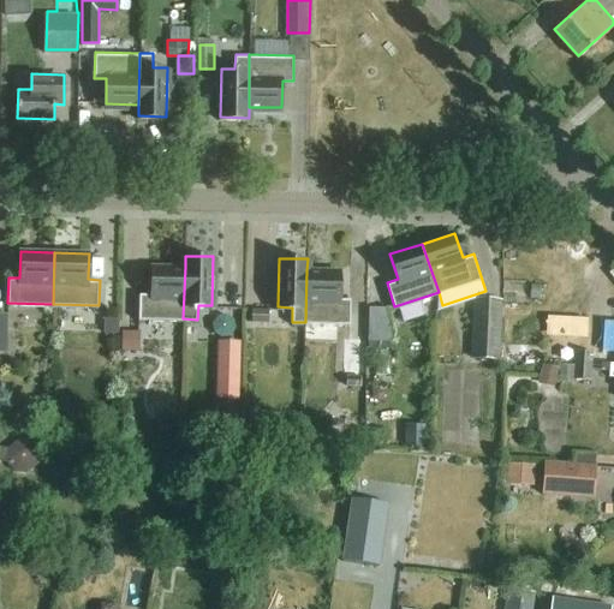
[(183,318),(185,267),(151,267),(150,292),(139,292),(138,317),(183,318)]
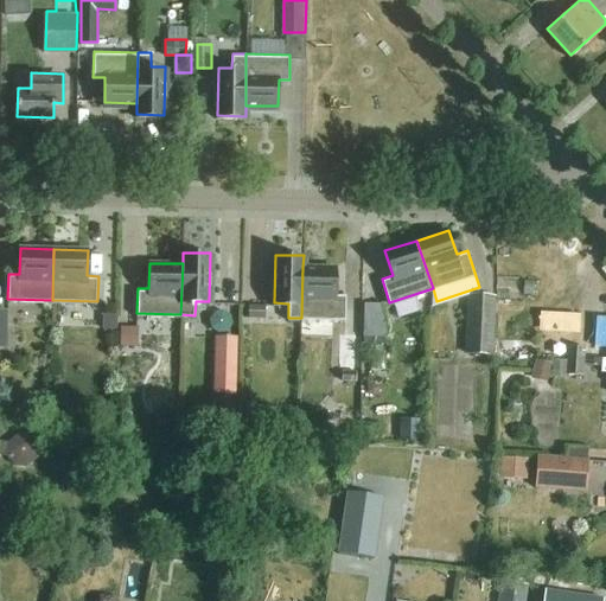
[(303,267),(301,318),(346,319),(346,294),(336,293),(336,268),(303,267)]
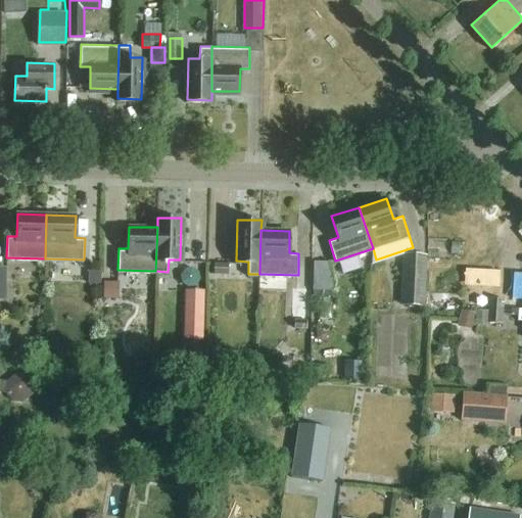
[(425,303),(426,252),(402,251),(400,302),(425,303)]
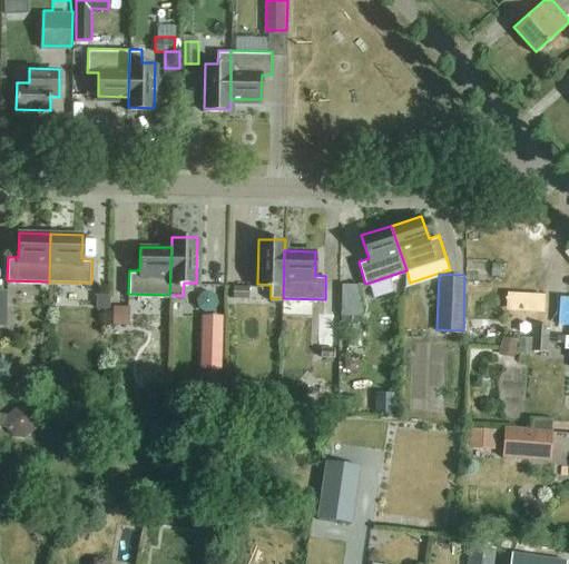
[(129,305),(115,305),(114,323),(129,324),(129,305)]
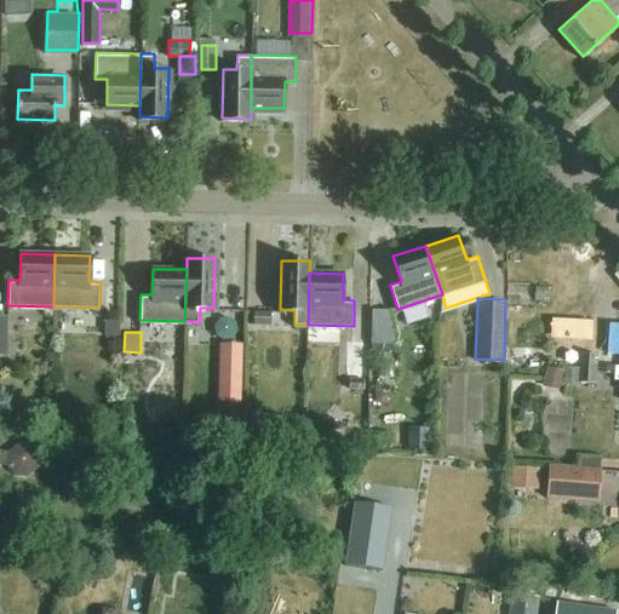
[(344,373),(368,373),(368,339),(344,339),(344,373)]
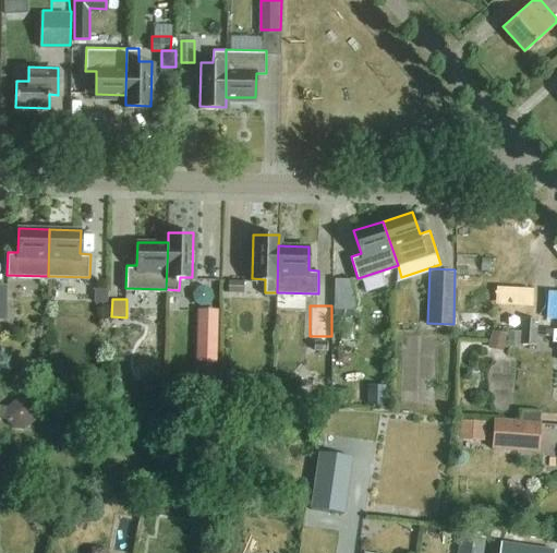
[(218,308),(198,307),(197,361),(216,361),(218,308)]
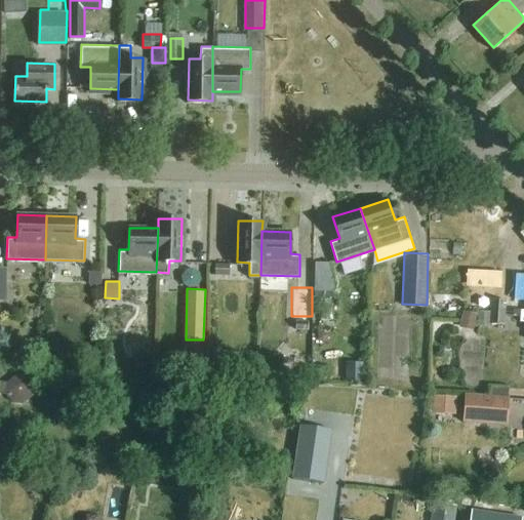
[(506,298),(491,297),(491,310),(505,310),(506,298)]
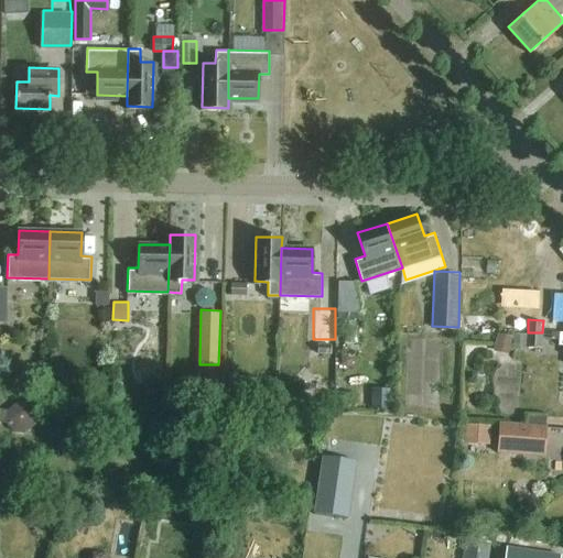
[(497,330),(494,348),(508,351),(512,334),(497,330)]
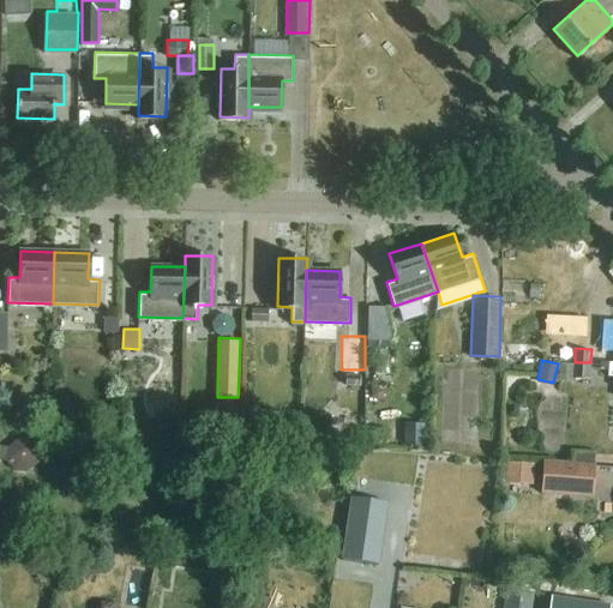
[(590,362),(575,362),(559,361),(559,375),(590,377),(590,362)]
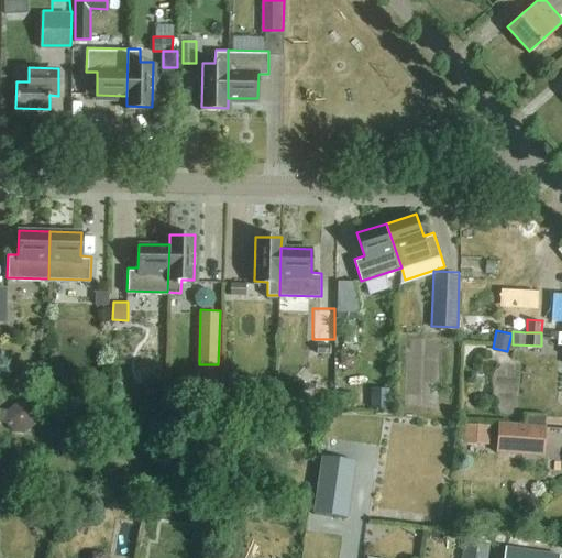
[(372,386),(372,406),(388,406),(389,386),(372,386)]
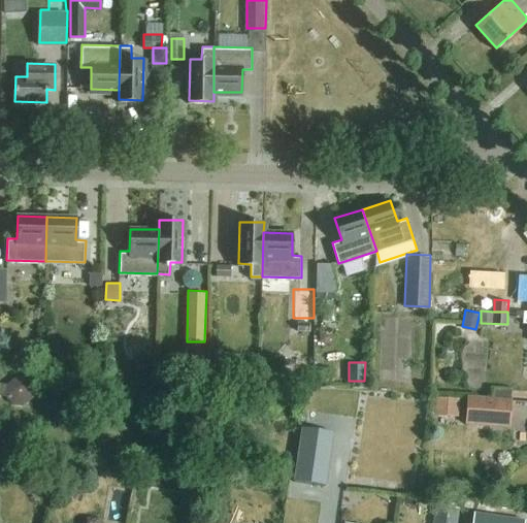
[(58,371),(55,394),(71,396),(74,373),(58,371)]
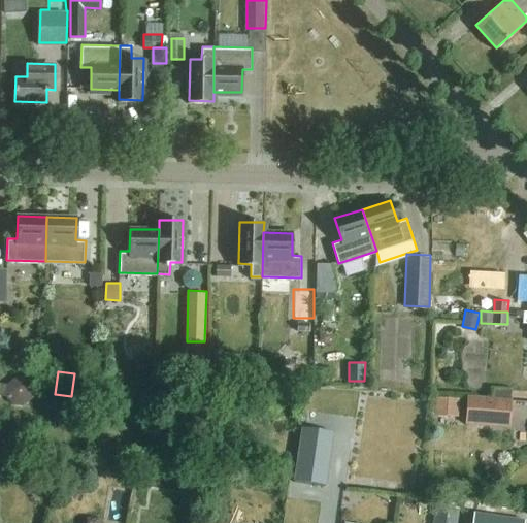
[(5,384),(5,395),(12,403),(24,403),(32,396),(33,385),(25,377),(13,376),(5,384)]
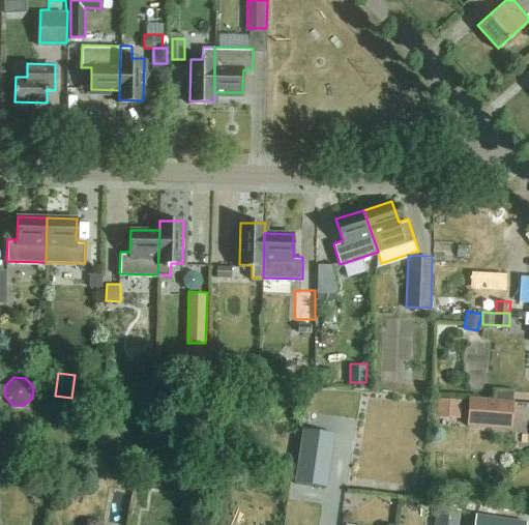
[(439,394),(439,411),(468,412),(469,395),(439,394)]
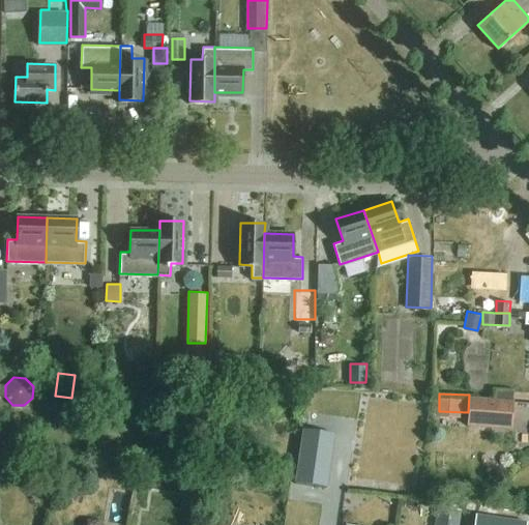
[(512,397),(470,395),(468,424),(511,426),(512,397)]
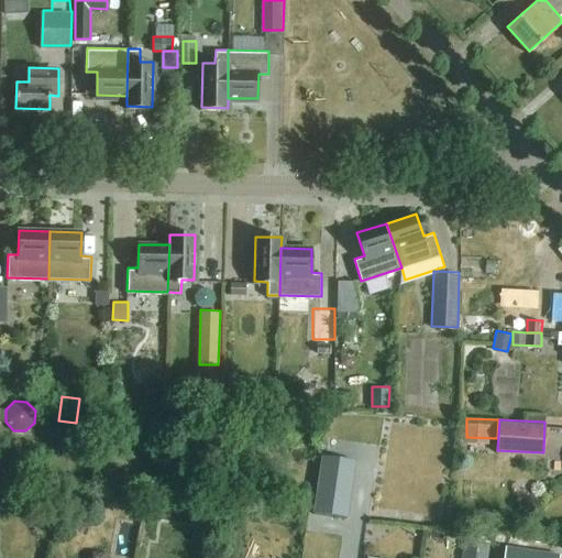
[(355,459),(321,453),(313,511),(346,515),(355,459)]
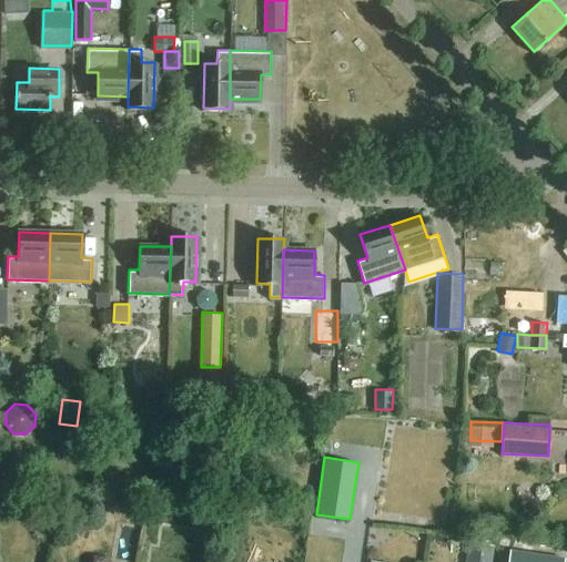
[(465,561),(490,561),(494,543),(468,540),(465,561)]
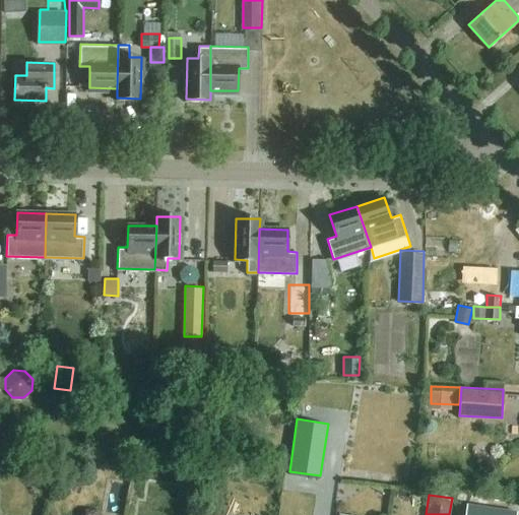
[(490,507),(467,503),(464,514),(516,514),(517,511),(490,507)]
